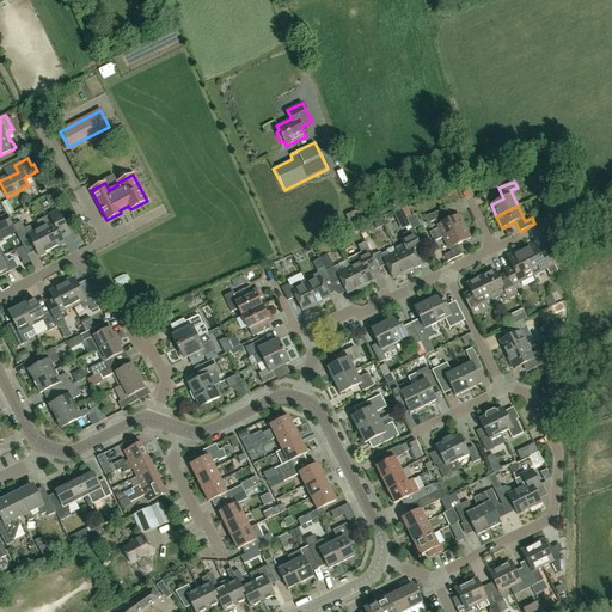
[(41,228),(51,250),(65,244),(62,238),(71,233),(59,210),(37,221),(41,228)]
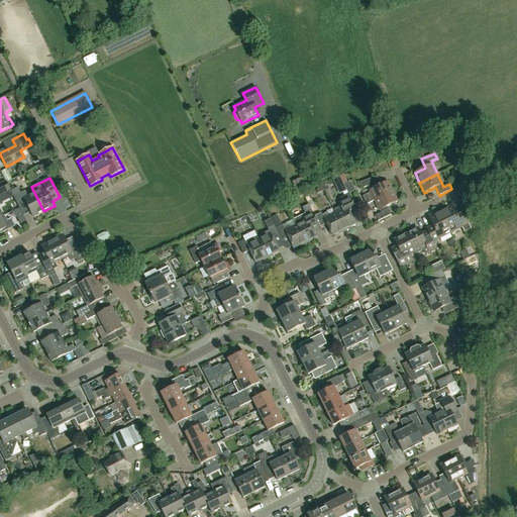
[(375,201),(393,192),(388,182),(377,187),(373,178),(359,183),(363,189),(368,187),(371,193),(367,195),(365,199),(368,204),(375,201)]
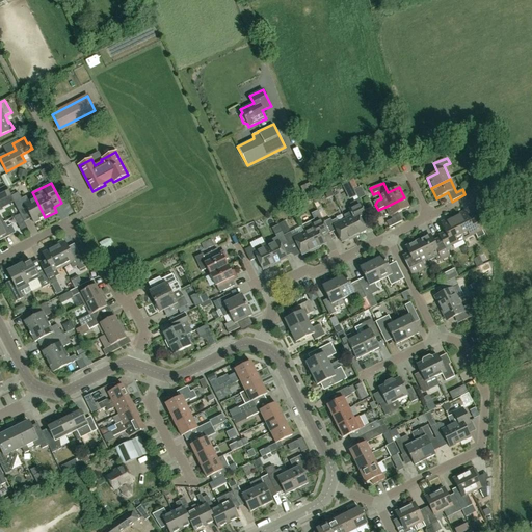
[(0,189),(0,201),(10,195),(5,186),(0,189)]
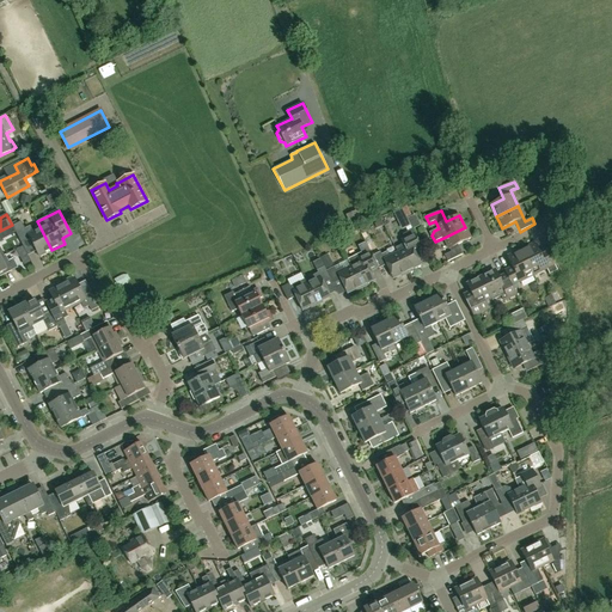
[(51,250),(41,228),(34,232),(30,226),(25,228),(22,221),(12,226),(22,243),(30,239),(40,257),(51,250)]
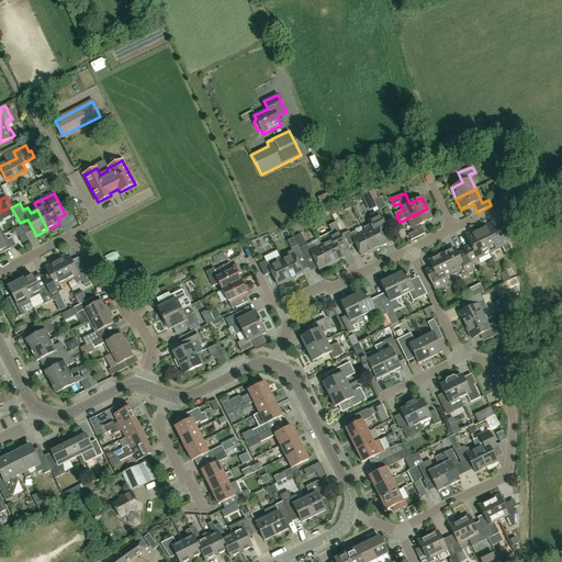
[(427,209),(407,218),(414,232),(408,235),(411,240),(425,234),(420,225),(433,218),(427,209)]
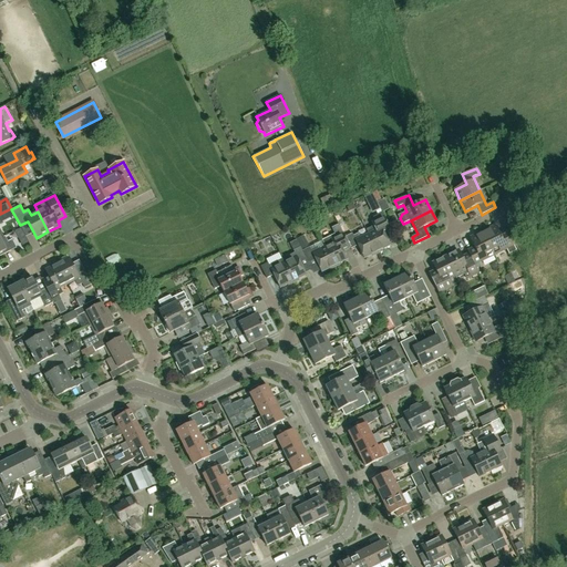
[(371,222),(373,226),(367,229),(369,235),(378,254),(383,250),(383,249),(390,246),(383,233),(391,229),(382,213),(373,217),(371,222)]
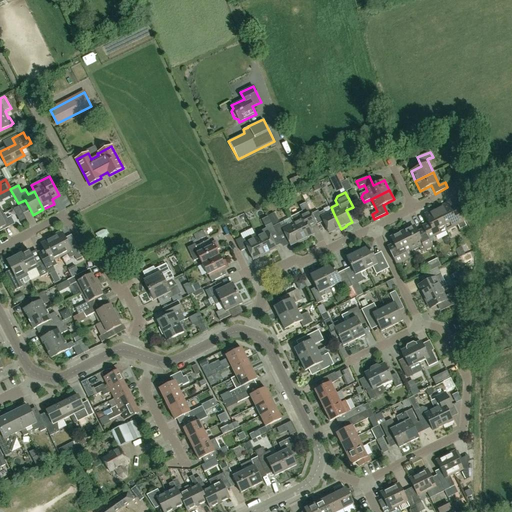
[(436,211),(446,231),(457,225),(460,230),(466,226),(457,208),(451,211),(448,205),(436,211)]
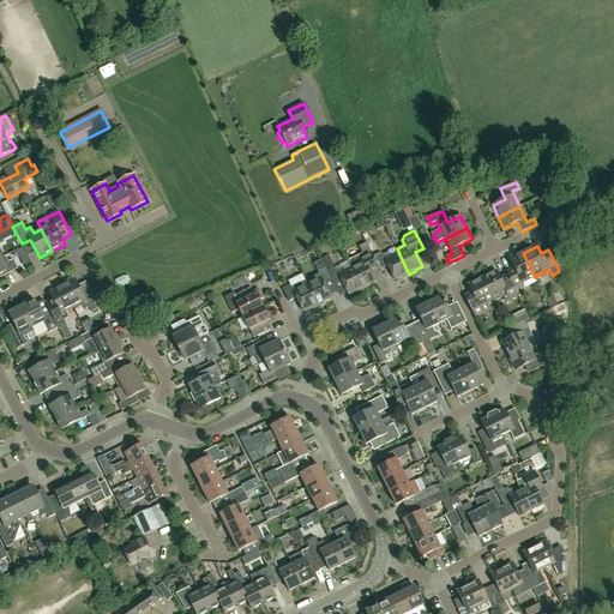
[(374,257),(371,251),(349,260),(349,262),(363,289),(369,287),(368,286),(377,281),(373,274),(380,270),(377,264),(374,257)]
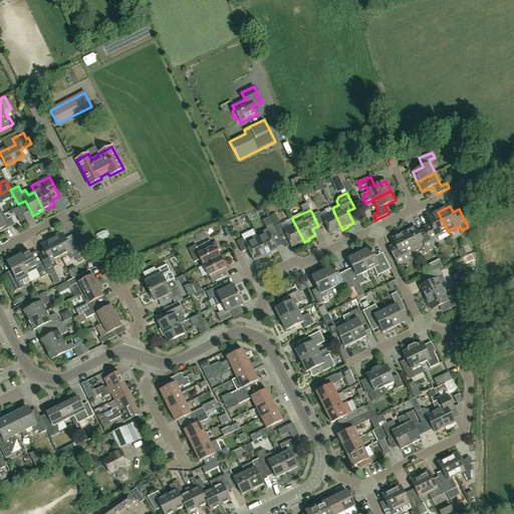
[(334,213),(327,216),(325,212),(320,214),(319,212),(313,215),(315,221),(318,226),(324,223),(330,235),(337,231),(337,232),(342,230),(334,213)]
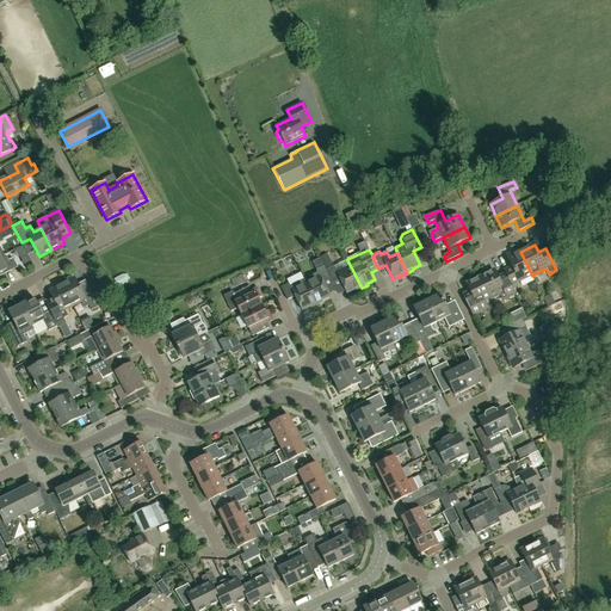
[(511,287),(532,276),(520,252),(507,258),(511,267),(504,271),(505,272),(508,279),(511,287)]
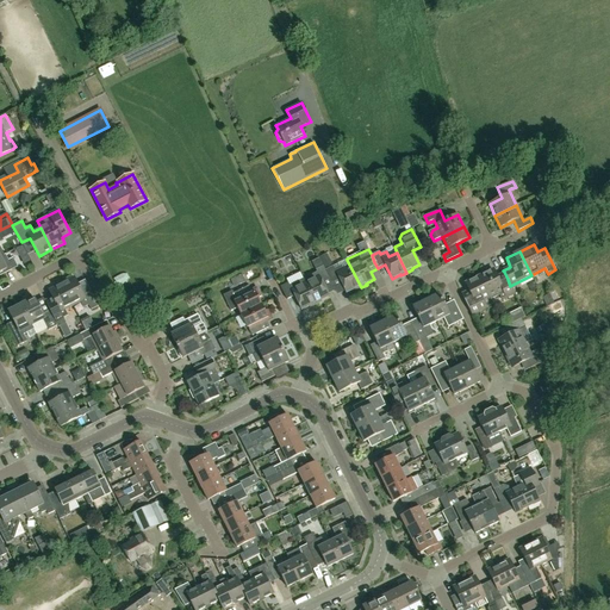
[(6,255),(4,255),(0,257),(0,275),(18,267),(13,259),(8,260),(6,255)]
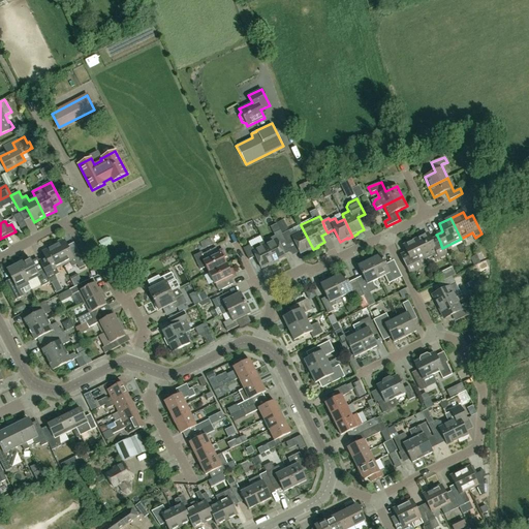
[(282,235),(286,242),(287,245),(294,242),(301,254),(307,251),(308,252),(313,249),(301,225),(293,228),(294,230),(290,234),(289,230),(287,231),(282,235)]
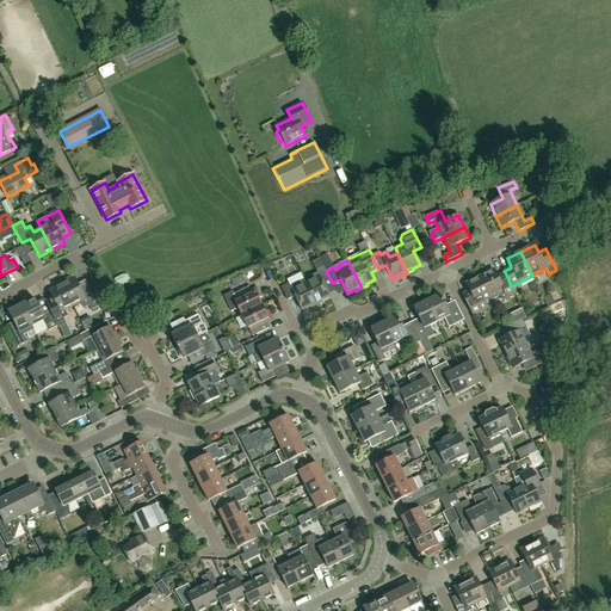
[(322,283),(331,279),(326,271),(323,266),(316,270),(318,272),(304,279),(316,304),(322,302),(322,301),(329,297),(322,283)]
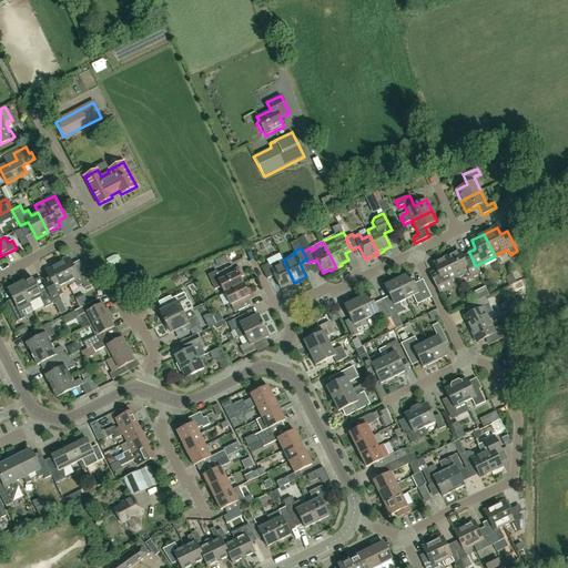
[(463,257),(459,251),(446,257),(456,276),(457,279),(469,273),(472,277),(479,273),(475,266),(473,260),(469,253),(463,257)]
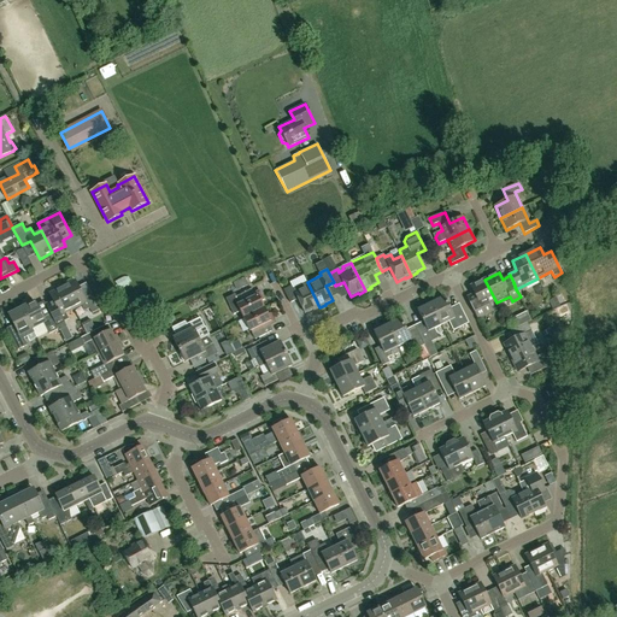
[(488,304),(495,300),(485,280),(471,287),(474,293),(466,297),(470,304),(477,318),(492,311),(488,304)]
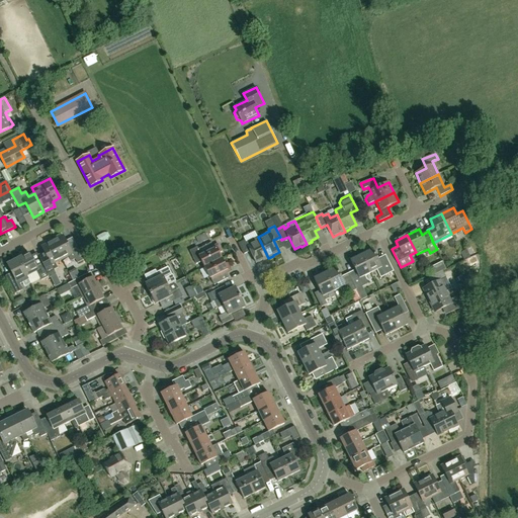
[(53,242),(62,259),(68,256),(71,261),(75,259),(77,263),(84,260),(77,248),(71,251),(64,236),(53,242)]
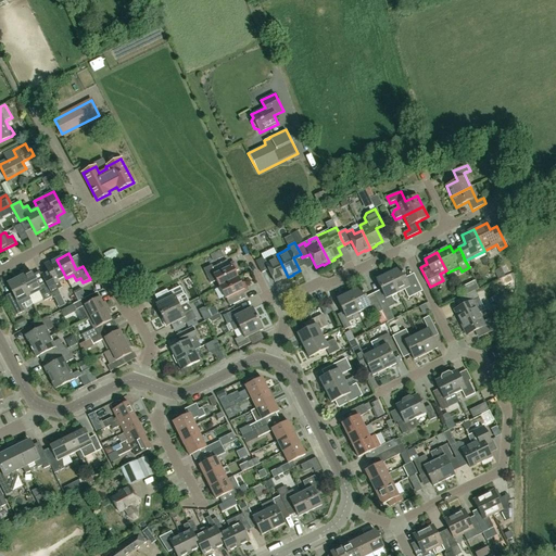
[(282,280),(288,277),(277,254),(264,261),(263,258),(256,262),(262,274),(268,269),(275,282),(282,279),(282,280)]
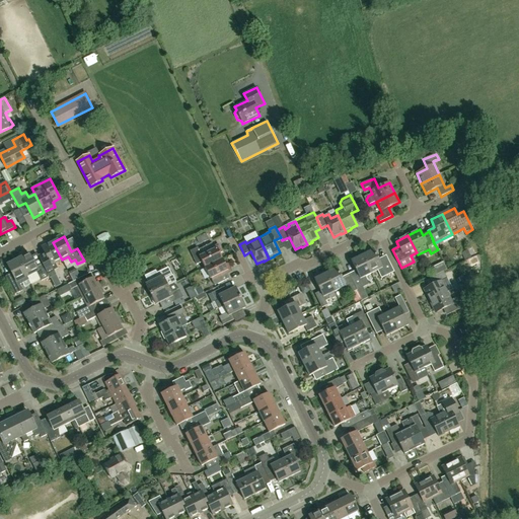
[(45,252),(38,255),(43,265),(49,277),(50,278),(56,275),(54,271),(58,269),(56,264),(62,260),(53,242),(42,247),(45,252)]
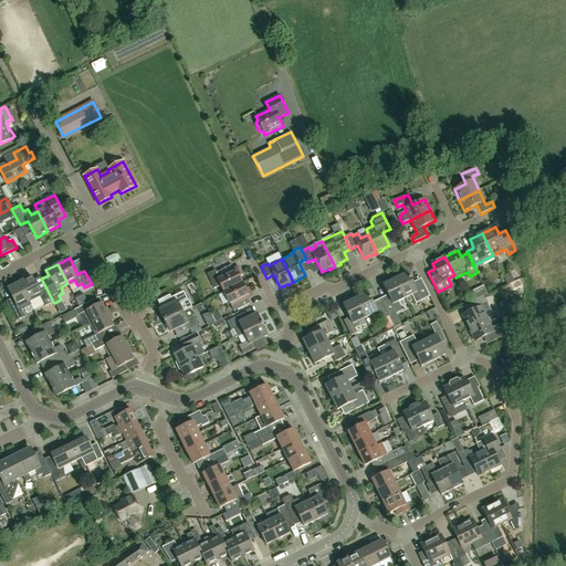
[(220,286),(223,292),(242,283),(240,276),(242,275),(240,270),(234,272),(232,271),(230,265),(217,272),(216,270),(207,274),(215,289),(220,286)]
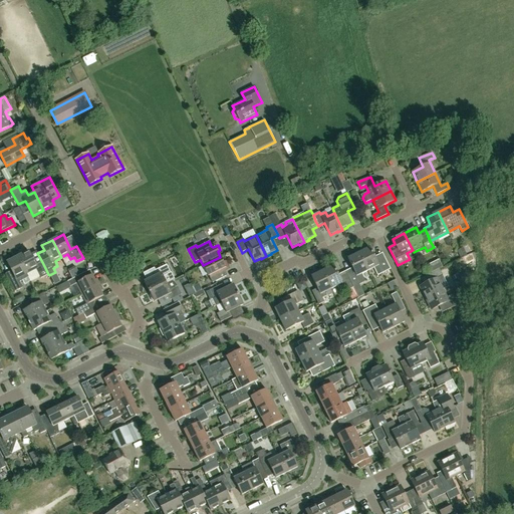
[(358,253),(367,271),(373,268),(377,276),(391,269),(383,256),(375,260),(369,248),(358,253)]
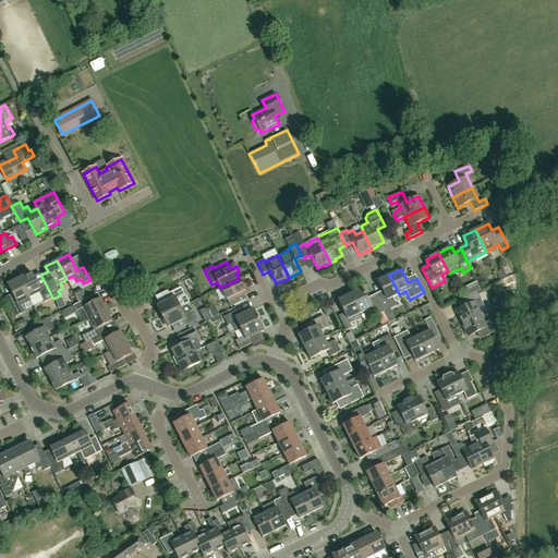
[(52,298),(46,284),(39,288),(32,273),(20,279),(29,298),(34,305),(44,301),(45,302),(52,298)]
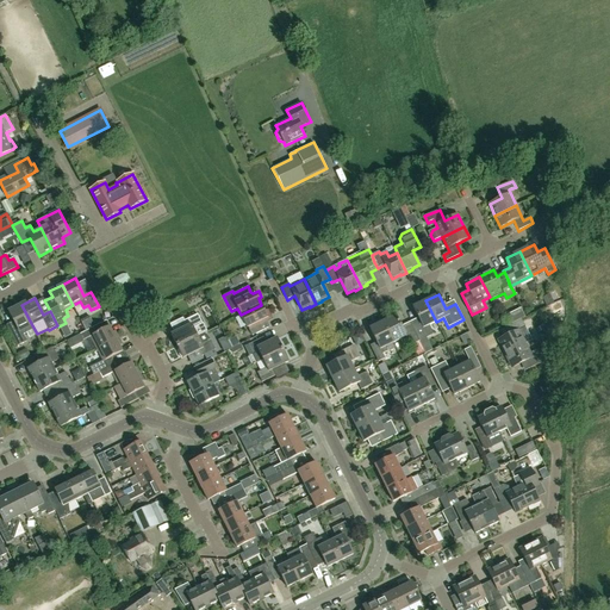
[(429,325),(436,322),(425,300),(412,306),(419,321),(411,325),(419,342),(434,335),(429,325)]
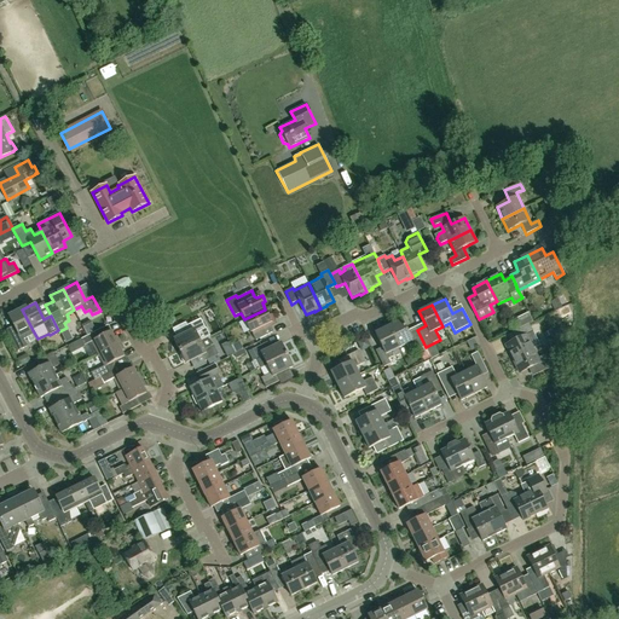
[(25,334),(33,330),(22,310),(9,317),(13,327),(6,330),(18,352),(28,347),(24,340),(28,337),(25,334)]
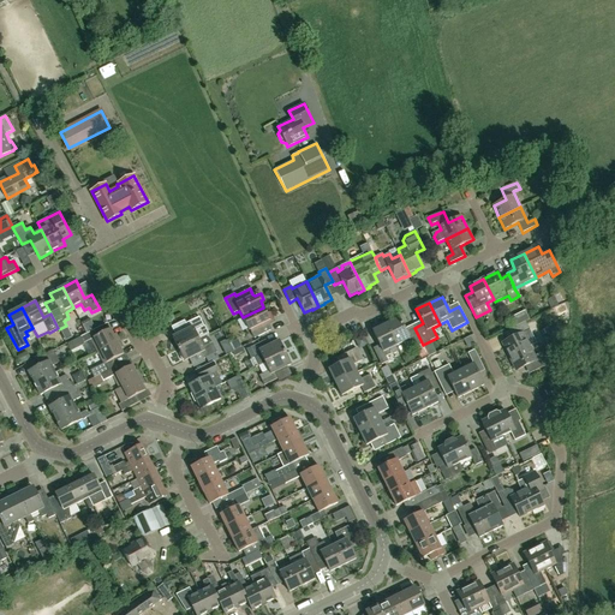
[(263,308),(243,317),(249,330),(250,330),(255,339),(270,330),(267,324),(268,321),(274,318),(270,312),(267,314),(263,308)]
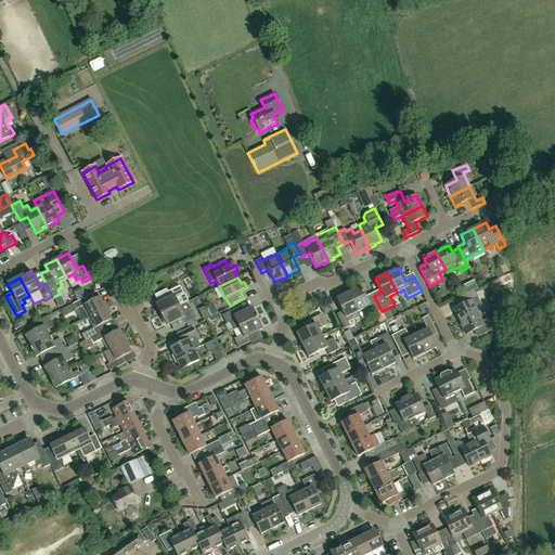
[(158,304),(156,305),(162,315),(180,306),(185,302),(189,301),(184,295),(180,286),(168,292),(170,297),(158,304)]
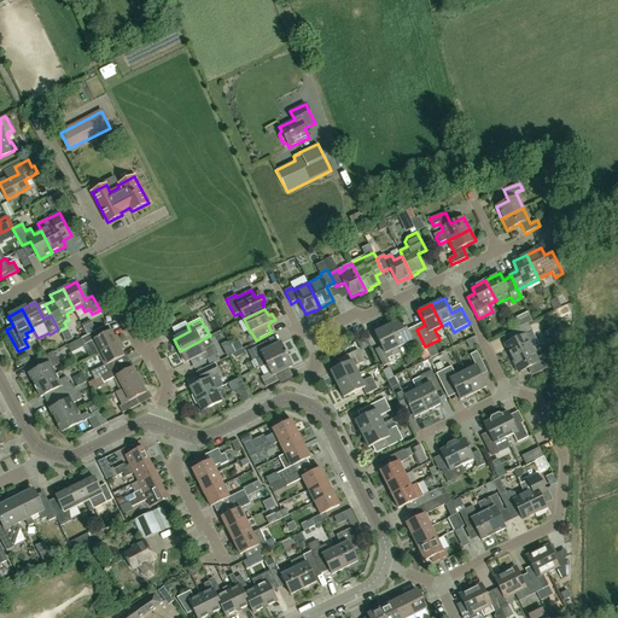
[(425,347),(417,330),(408,333),(401,320),(388,326),(398,348),(406,344),(408,349),(414,345),(417,350),(418,349),(420,354),(424,353),(427,360),(431,357),(425,347)]
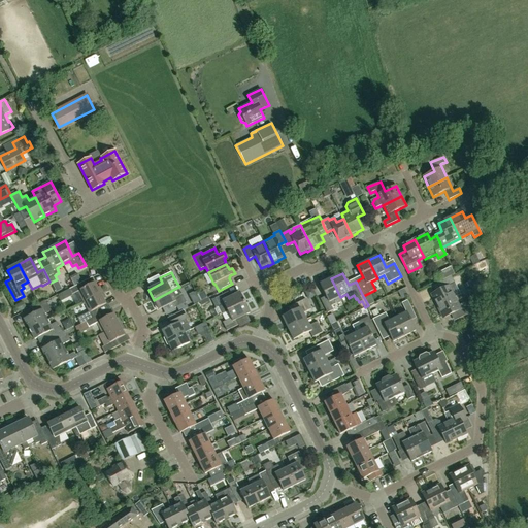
[(437,306),(455,298),(461,295),(452,276),(439,283),(442,289),(431,295),(437,306)]
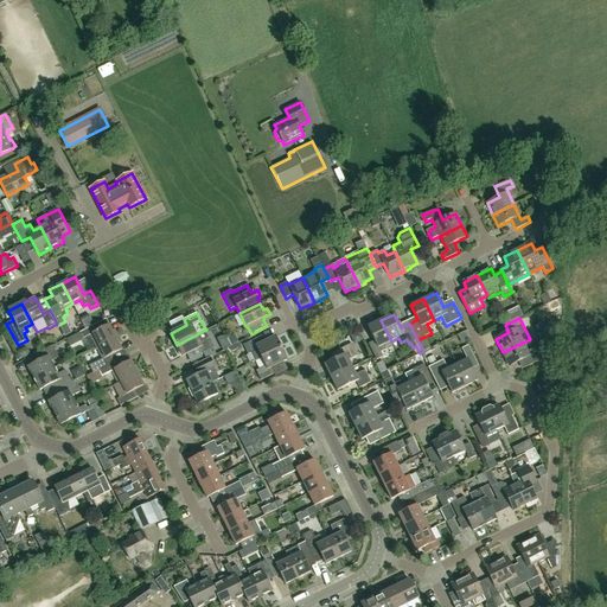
[(384,345),(391,342),(381,320),(368,326),(375,340),(369,344),(376,360),(383,357),(381,352),(387,350),(384,345)]
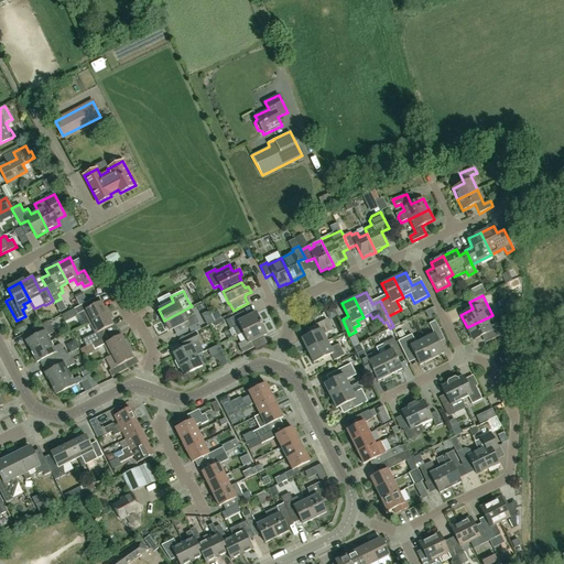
[(89,323),(110,313),(107,306),(104,307),(101,302),(93,306),(89,301),(74,310),(77,315),(84,312),(89,323)]
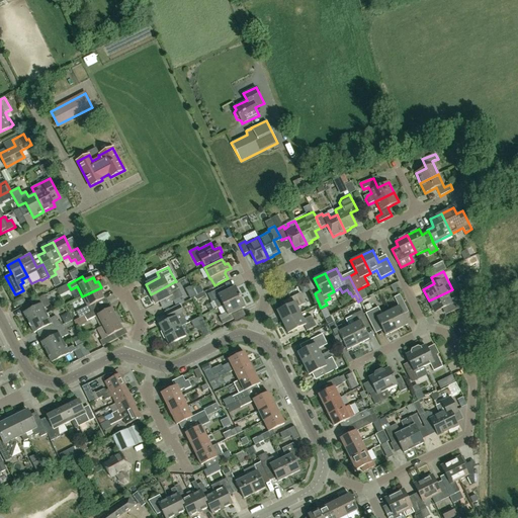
[(168,285),(151,294),(156,305),(159,303),(169,297),(171,303),(173,301),(182,297),(183,296),(179,288),(173,282),(168,285)]
